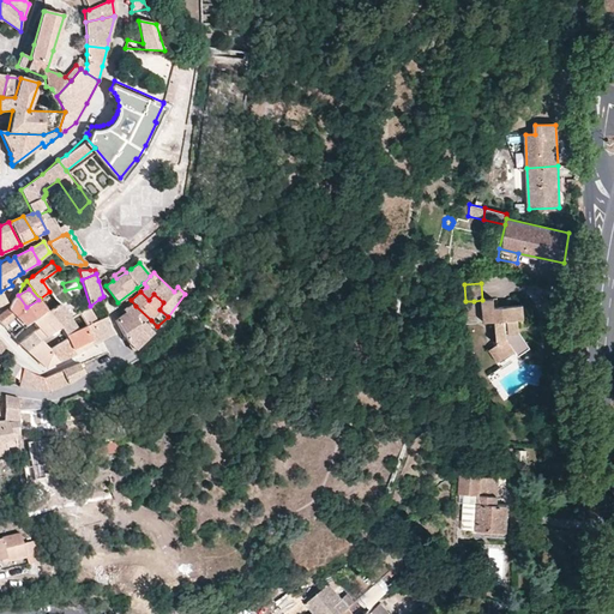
[(26,307),(18,295),(12,301),(8,308),(0,314),(0,321),(4,326),(16,317),(25,326),(32,321),(47,311),(38,300),(26,307)]
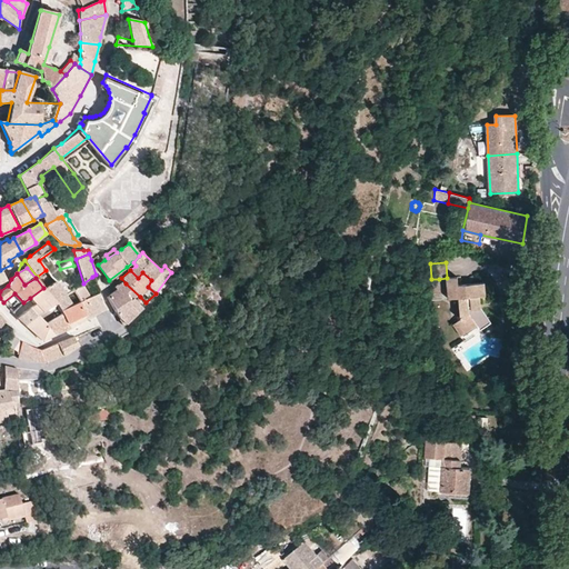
[(92,277),(83,283),(85,289),(95,286),(92,277)]
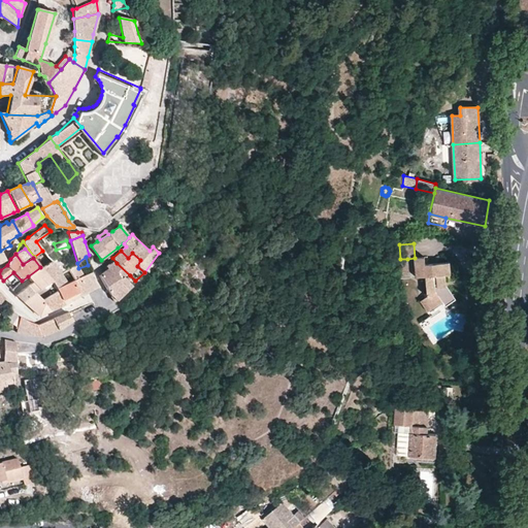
[(424,257),(415,258),(416,276),(425,276),(427,295),(420,301),(428,310),(442,301),(446,305),(455,299),(447,286),(446,274),(451,274),(450,262),(424,264),(424,257)]
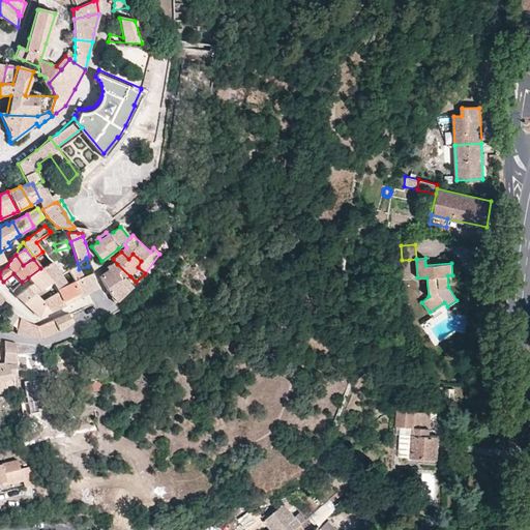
[(409,260),(402,260),(395,261),(396,274),(410,272),(409,260)]
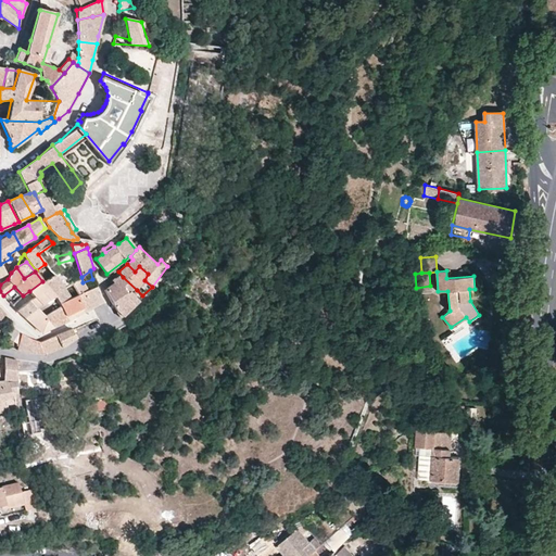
[(53,276),(42,282),(54,297),(64,290),(53,276)]
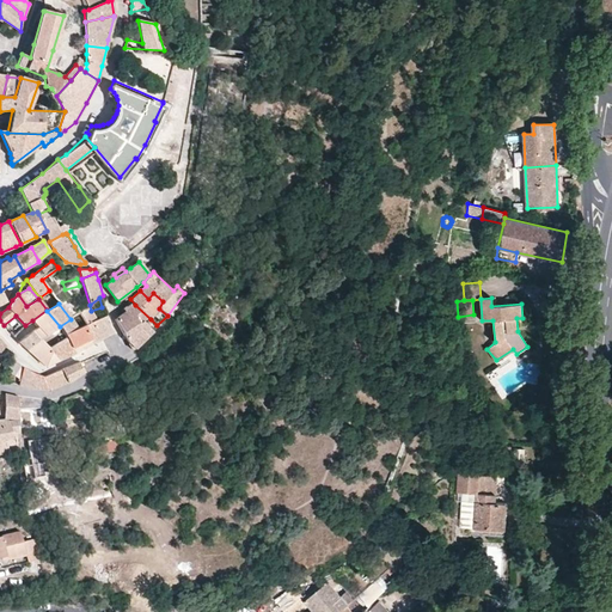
[(89,304),(77,307),(80,318),(92,313),(89,304)]
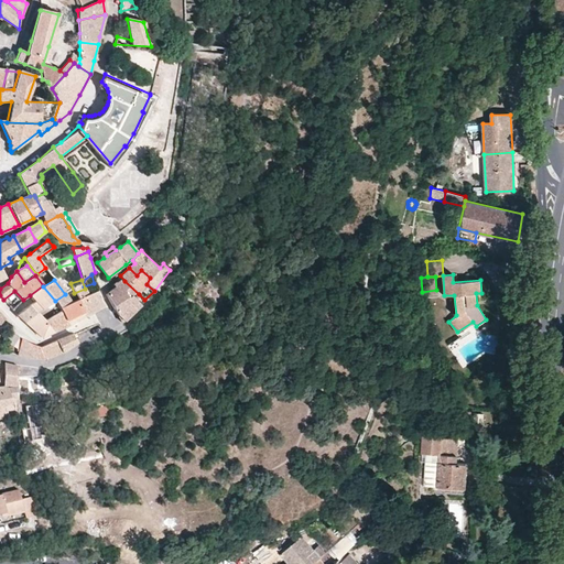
[(140,305),(144,300),(139,294),(125,281),(121,283),(119,281),(112,286),(115,289),(107,294),(121,323),(140,305)]
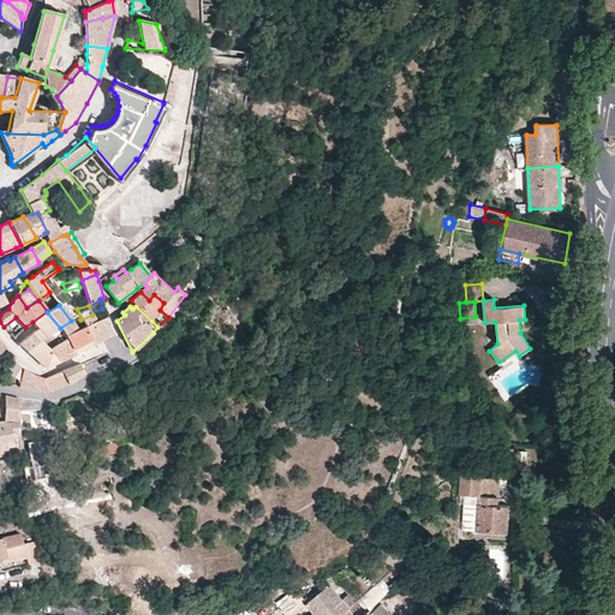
[(47,312),(47,311),(33,322),(39,328),(18,342),(27,351),(41,341),(61,328),(60,328),(47,312)]
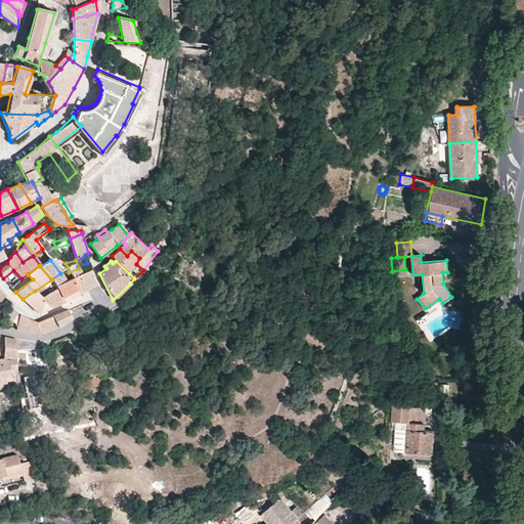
[(81,275),(90,270),(88,265),(79,269),(81,275)]
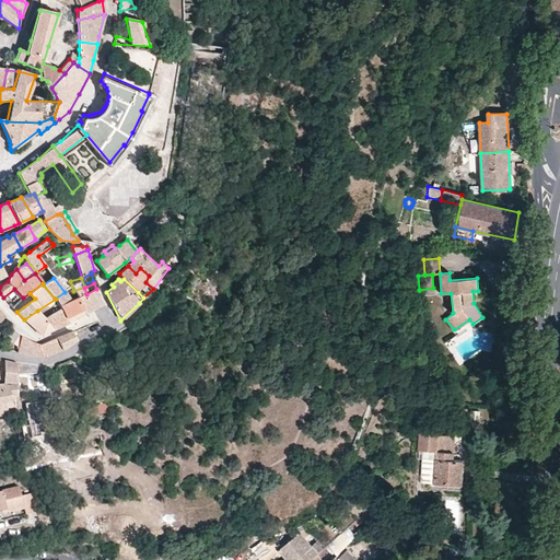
[(78,298),(85,314),(103,305),(96,289),(86,294),(78,298)]
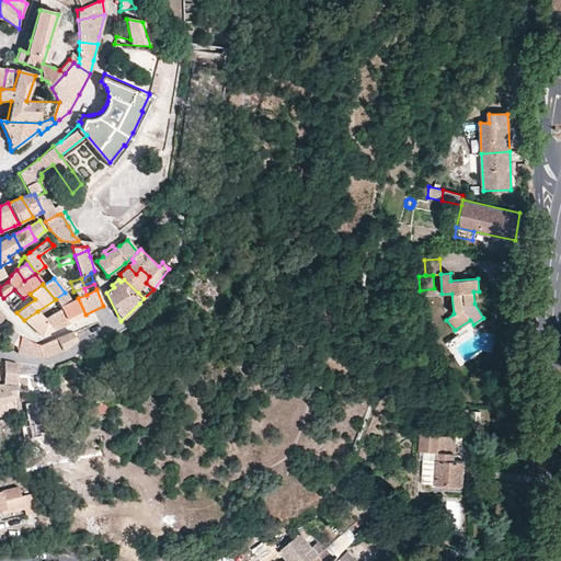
[(65,293),(55,299),(56,299),(63,310),(69,323),(80,317),(86,315),(78,298),(70,301),(65,293)]
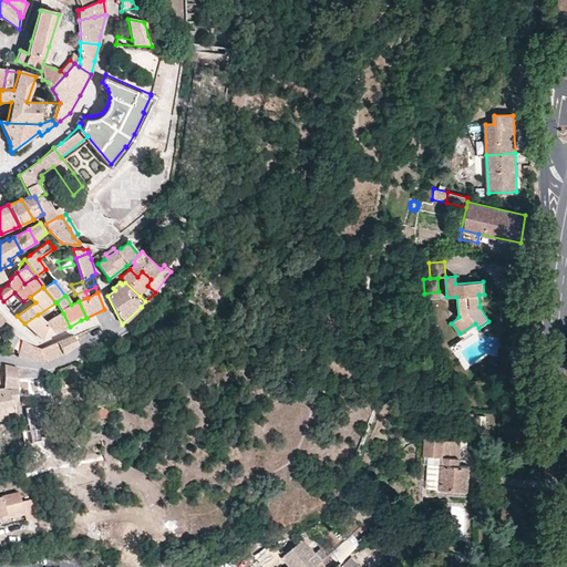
[(45,323),(33,331),(41,339),(51,334),(63,329),(70,327),(63,313),(45,323)]
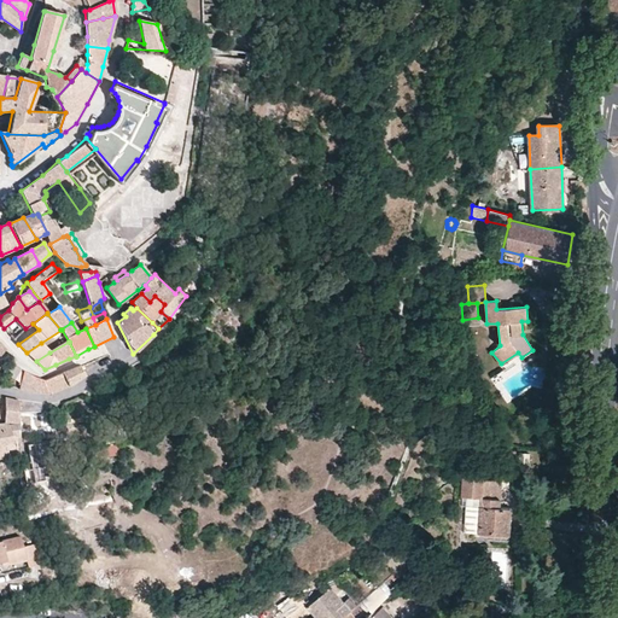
[(41,343),(27,353),(29,355),(36,361),(50,353),(41,343)]
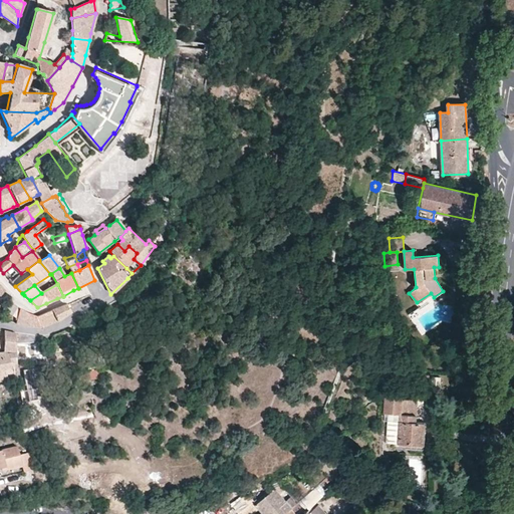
[(19,309),(17,307),(11,303),(6,311),(11,316),(16,319),(19,309)]
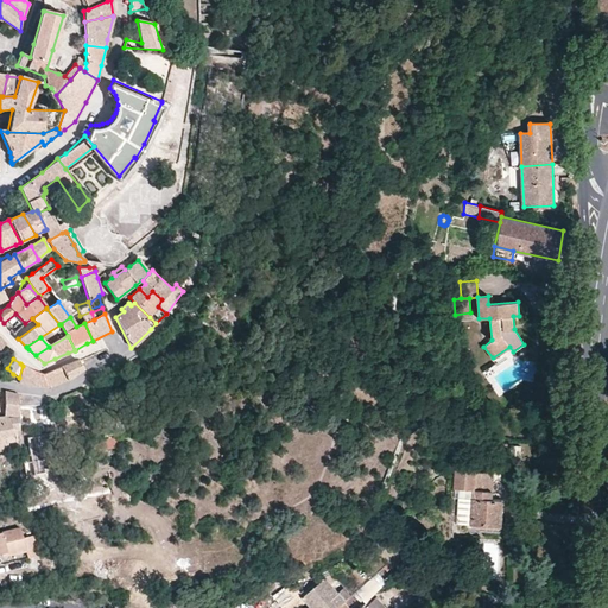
[(67,365),(61,367),(68,380),(83,369),(77,360),(67,365)]
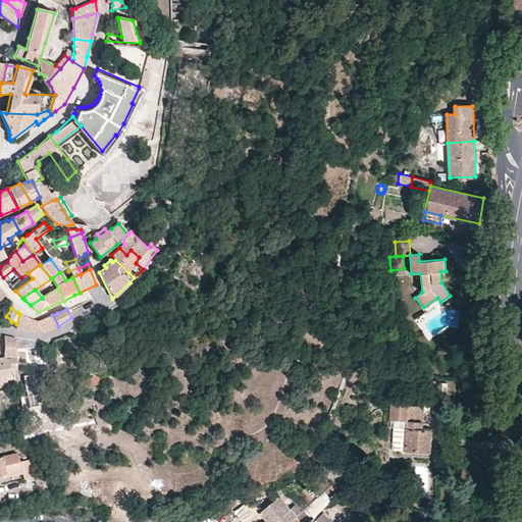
[(37,321),(19,314),(16,324),(15,328),(27,331),(42,332),(58,326),(52,315),(37,321)]
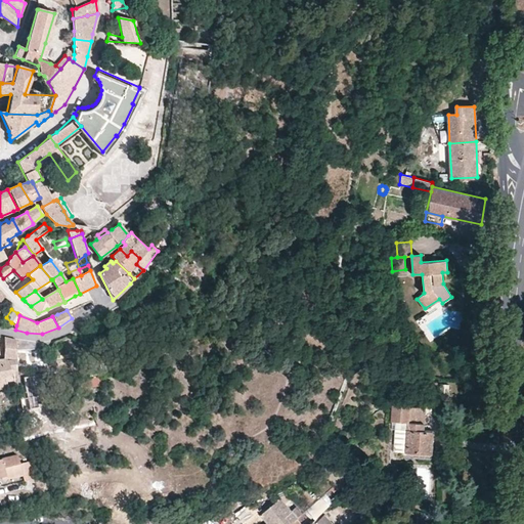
[(9,339),(4,338),(3,357),(16,358),(16,357),(16,353),(16,350),(16,340),(9,339)]
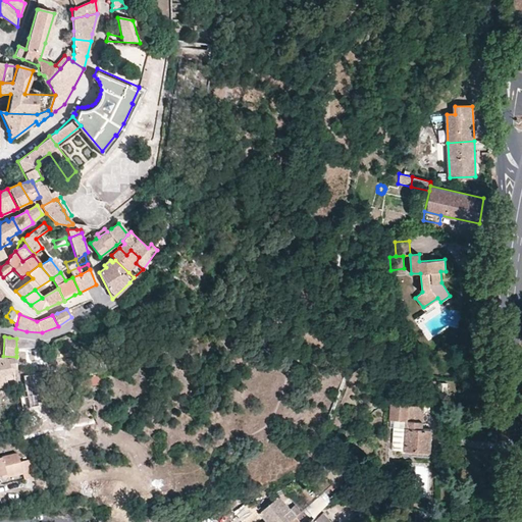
[(122,349),(120,340),(105,342),(107,352),(122,349)]
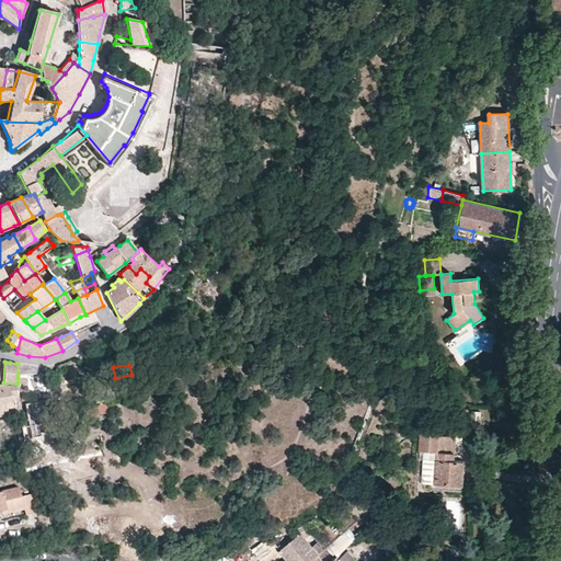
[(0,410),(12,408),(11,398),(18,397),(18,393),(18,385),(7,386),(7,385),(0,385),(0,410)]
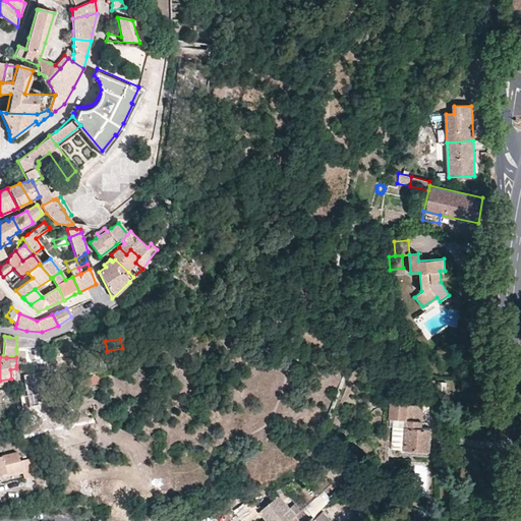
[(0,388),(16,385),(16,373),(16,370),(16,368),(10,369),(11,379),(0,381),(0,388)]
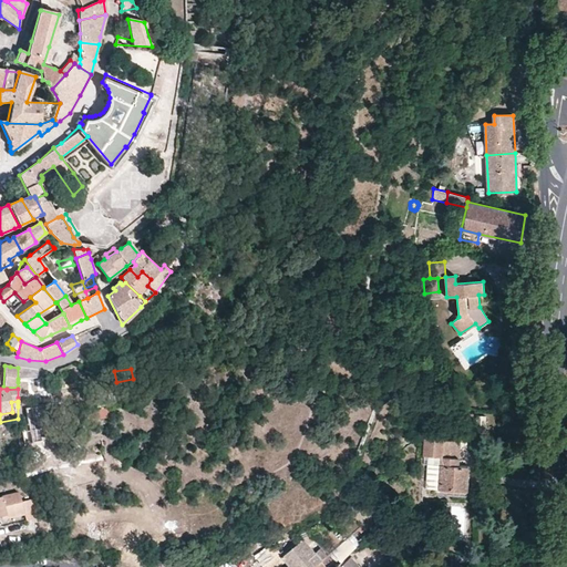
[(22,426),(24,443),(43,441),(43,437),(47,436),(54,435),(52,421),(50,405),(27,410),(29,425),(22,426)]
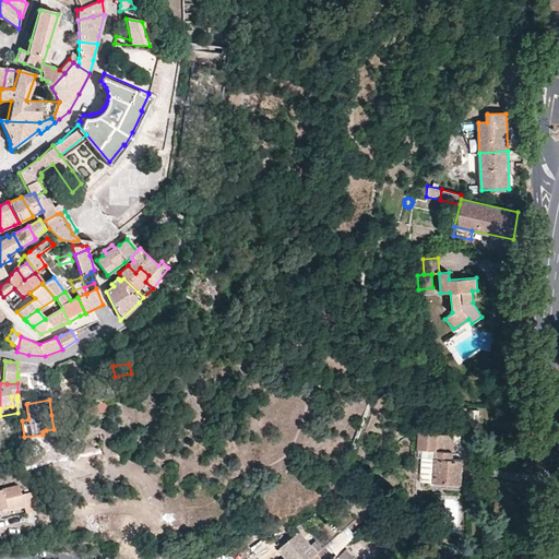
[(97,414),(95,403),(84,405),(86,415),(97,414)]
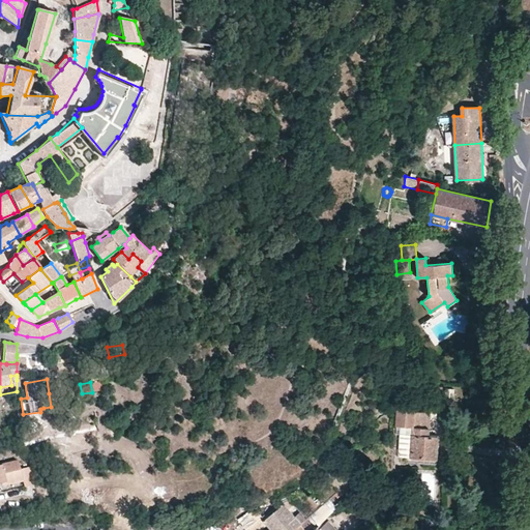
[(415,405),(396,404),(395,427),(400,427),(412,428),(413,428),(414,419),(414,412),(415,405)]
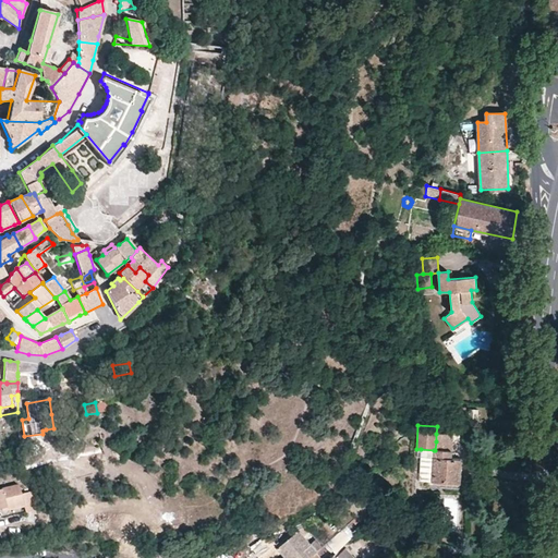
[(451,451),(452,443),(436,441),(435,450),(451,451)]
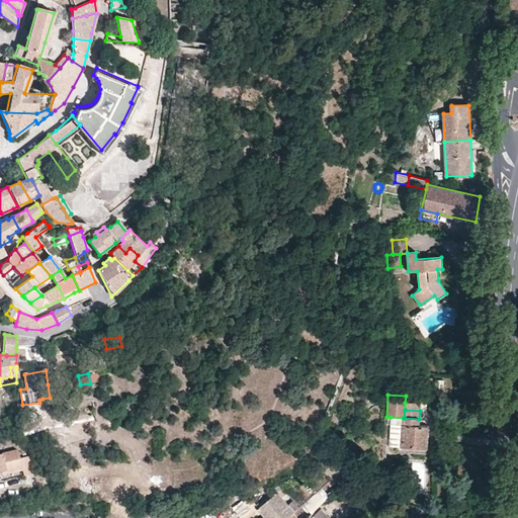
[(403,418),(391,417),(389,446),(401,447),(403,418)]
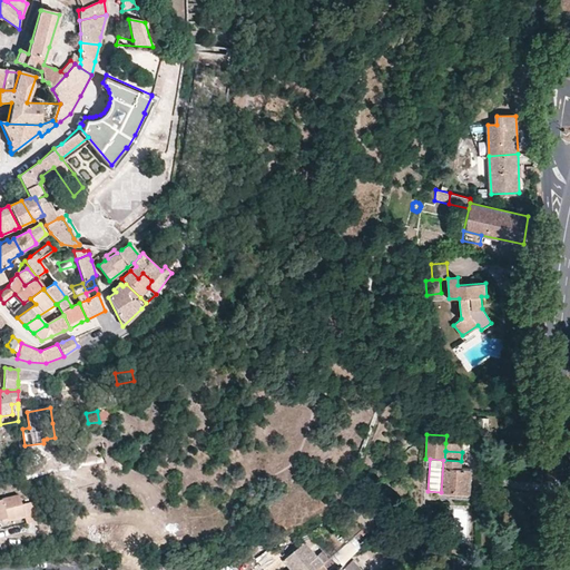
[(461,469),(461,461),(444,460),(443,460),(441,492),(469,493),(471,470),(461,469)]
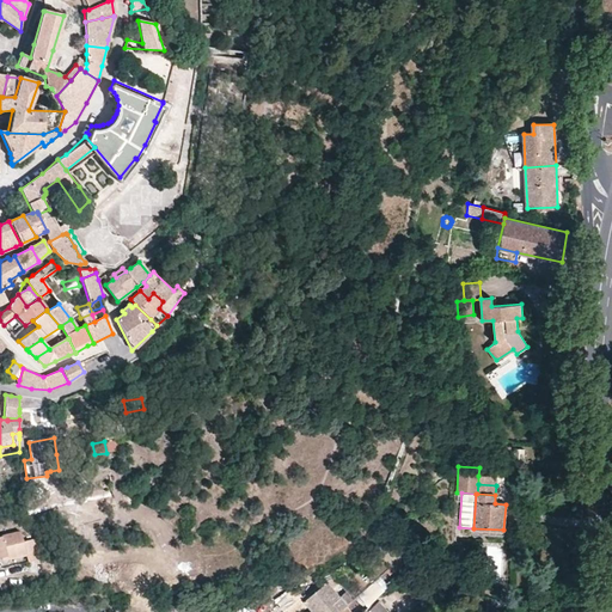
[(20,532),(0,537),(0,563),(1,568),(40,558),(35,539),(23,542),(20,532)]
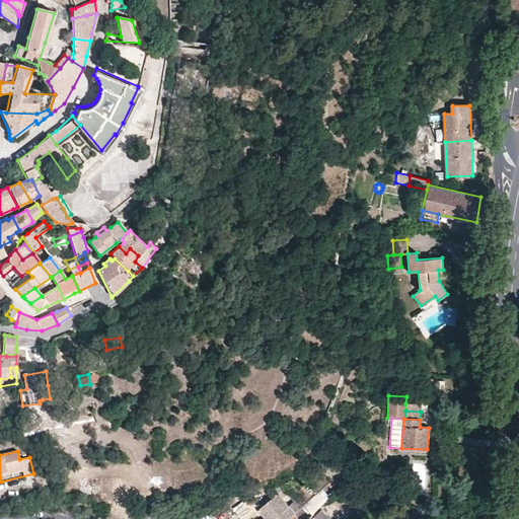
[(317,491),(303,504),(312,514),(326,500),(317,491)]
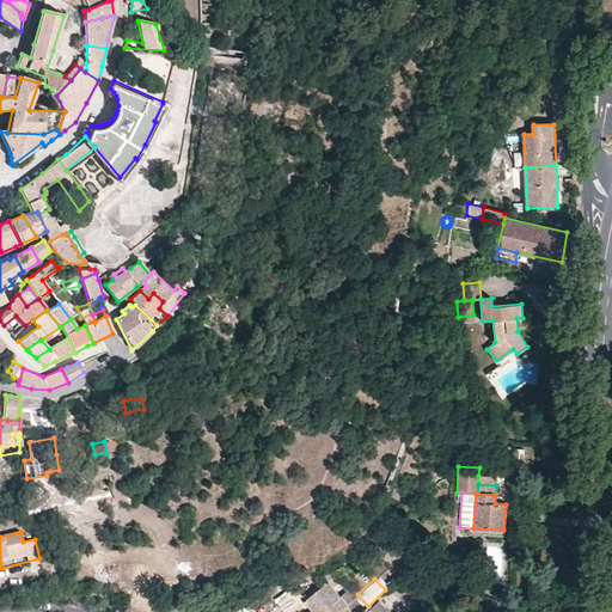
[(326,582),(304,603),(307,606),(312,611),(338,611),(341,611),(334,604),(340,597),(326,582)]
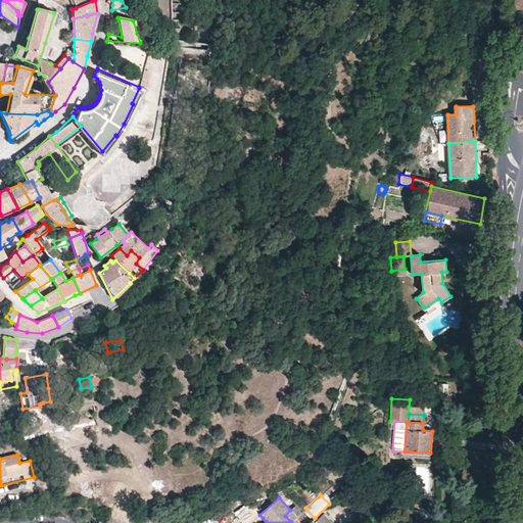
[(296,517),(290,510),(285,516),(291,522),(296,517)]
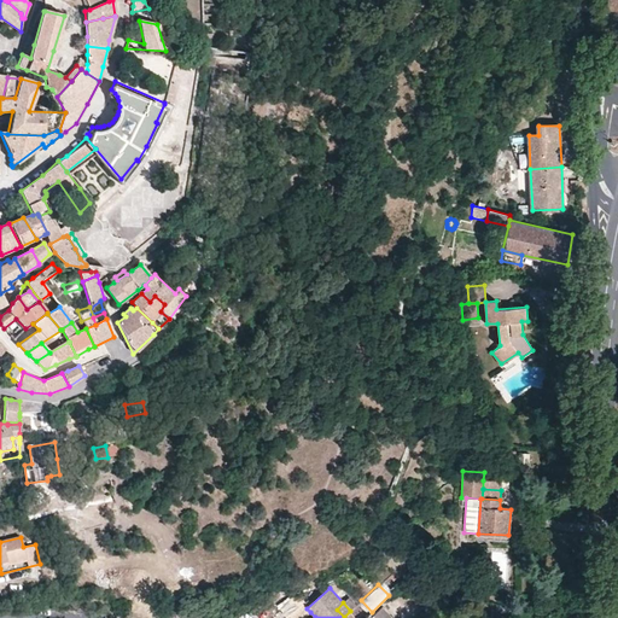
[(394,617),(382,606),(374,614),(377,617),(394,617)]
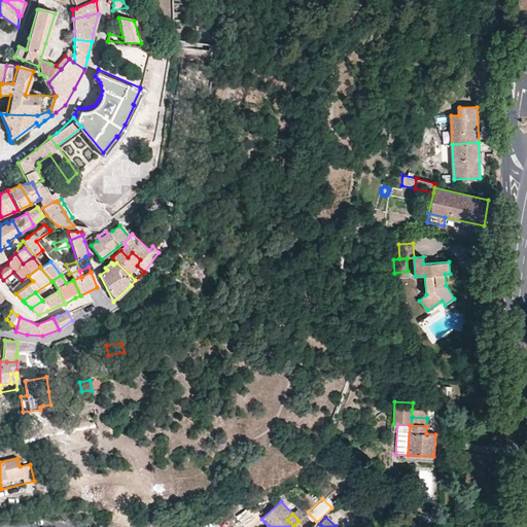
[(258,518),(245,526),(258,526),(265,522),(261,519),(258,518)]
